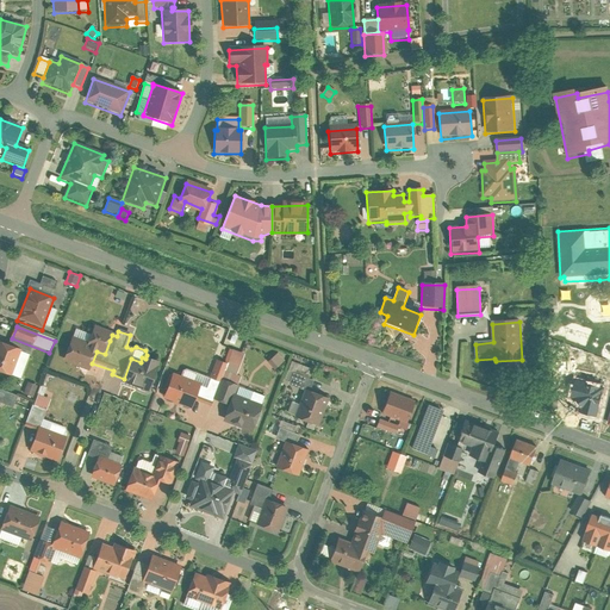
[(87,348),(89,349),(89,350),(70,343),(63,362),(89,373),(92,363),(97,352),(105,354),(110,341),(92,334),(87,348)]
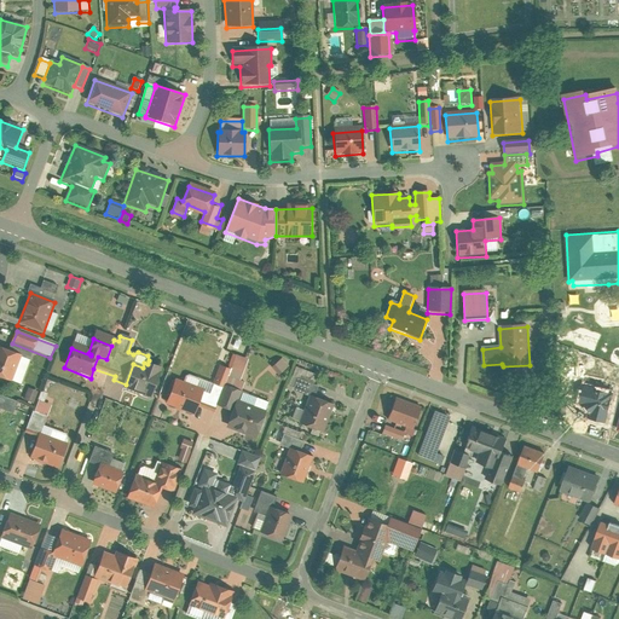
[(0,348),(0,380),(10,385),(22,357),(0,348)]
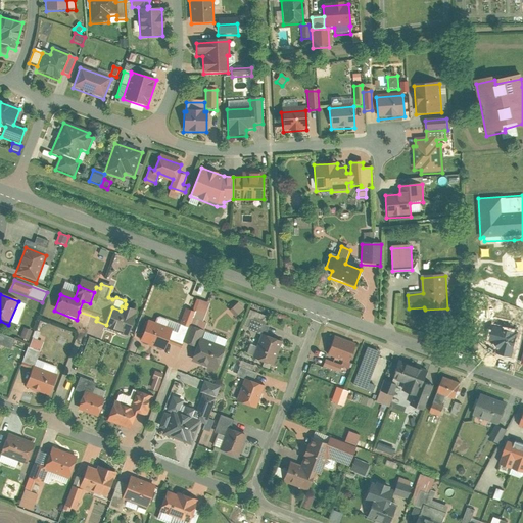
[(203,331),(205,325),(202,323),(208,305),(196,300),(192,313),(186,310),(179,326),(188,329),(189,326),(203,331)]
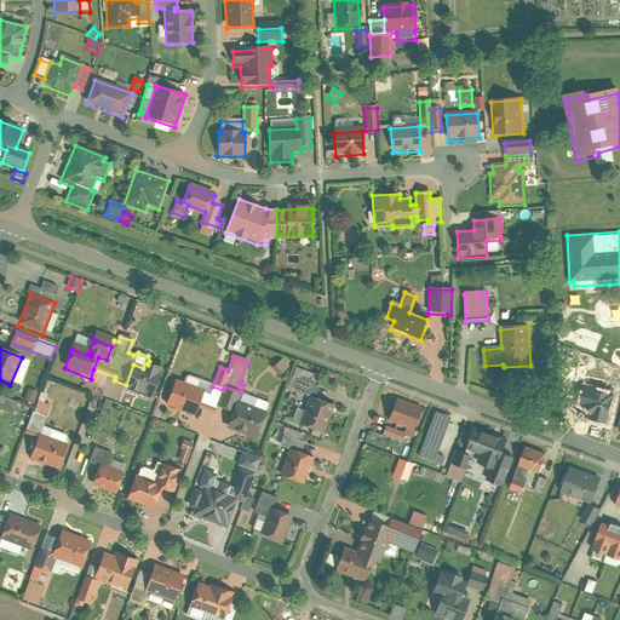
[(271,367),(279,375),(290,366),(282,357),(271,367)]
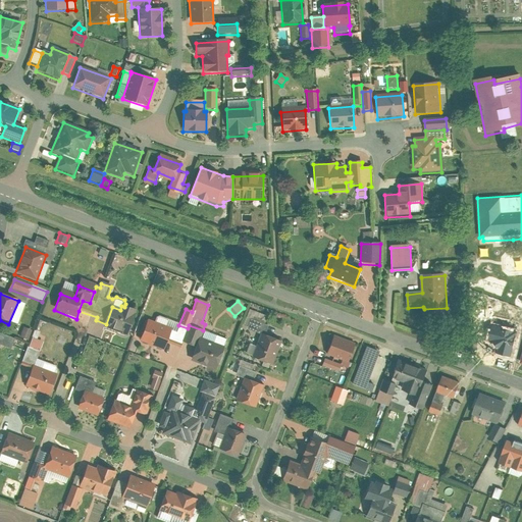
[(104,328),(127,336),(136,315),(135,315),(136,311),(121,306),(120,310),(112,307),(106,324),(104,328)]
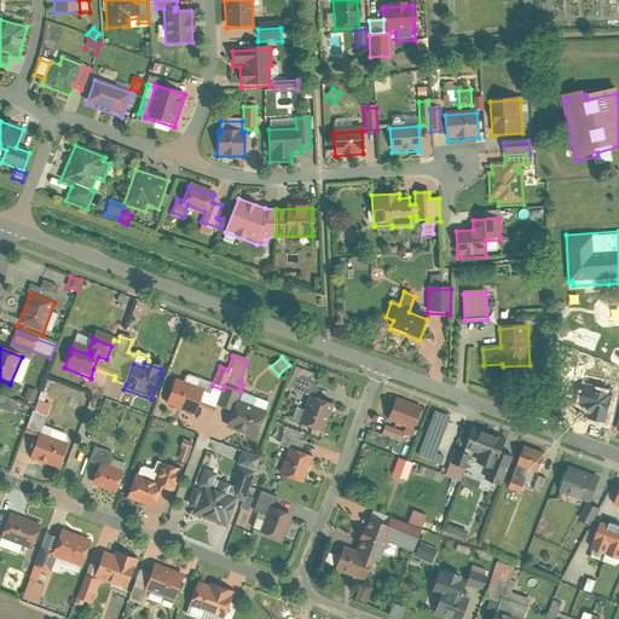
[(317,376),(295,368),(289,386),(294,388),(293,392),(316,400),(319,388),(313,386),(317,376)]
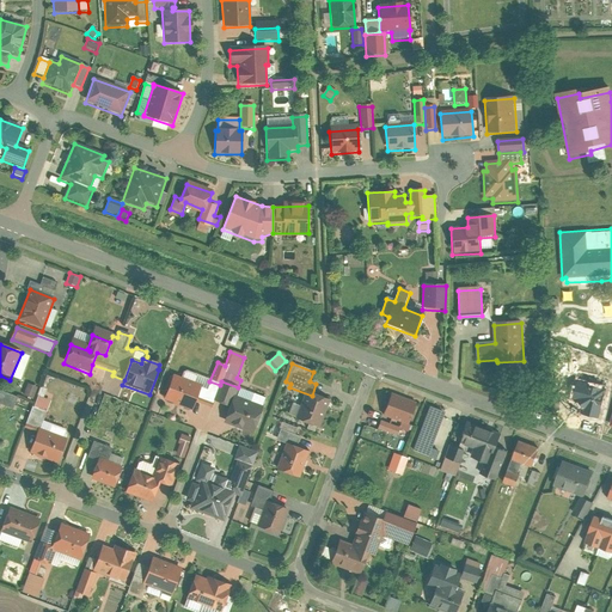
[(184,372),(182,380),(173,377),(164,402),(193,411),(195,403),(210,409),(220,385),(184,372)]
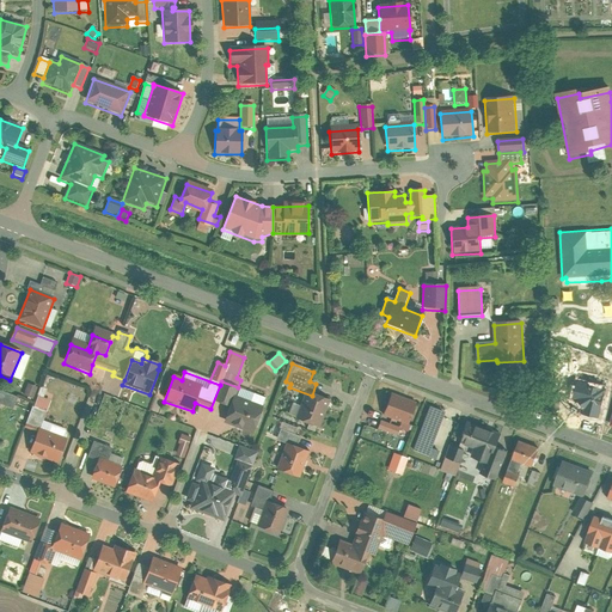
[(607,390),(577,381),(569,409),(600,417),(607,390)]
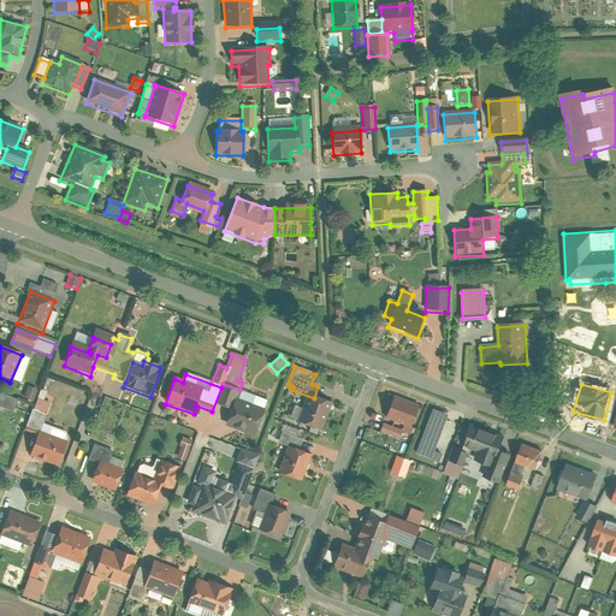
[(236,404),(241,391),(223,385),(215,406),(231,412),(225,428),(254,439),(262,414),(236,404)]
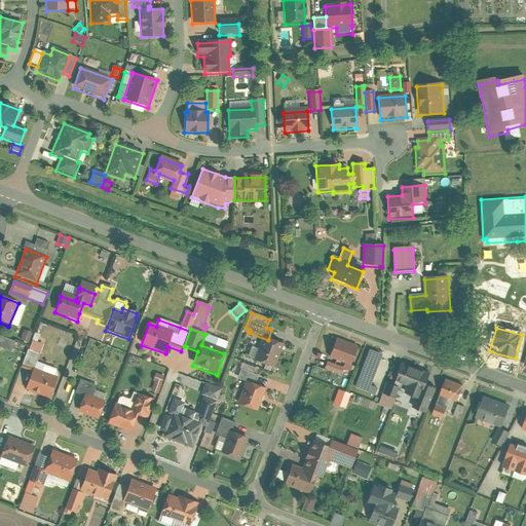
[(20,342),(28,344),(32,334),(24,332),(20,342)]
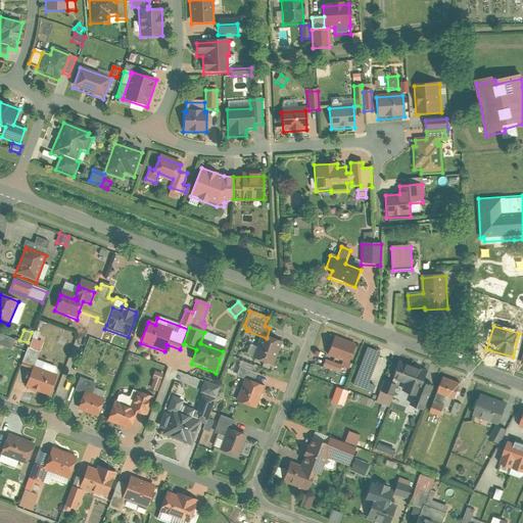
[(200,343),(223,351),(227,341),(204,333),(200,343)]
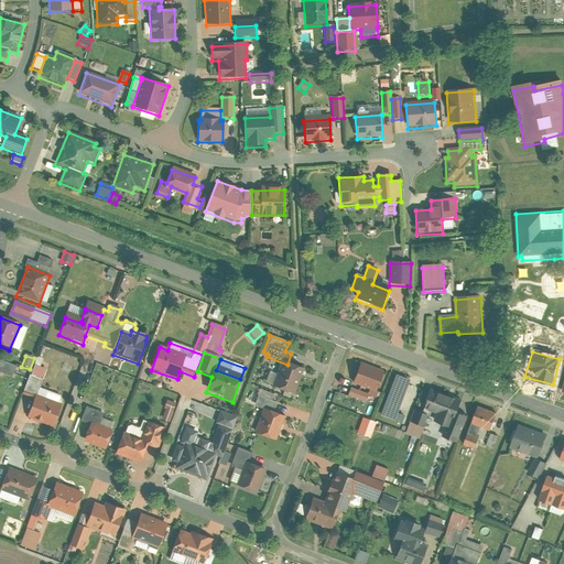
[(15,367),(0,360),(0,373),(11,378),(15,367)]
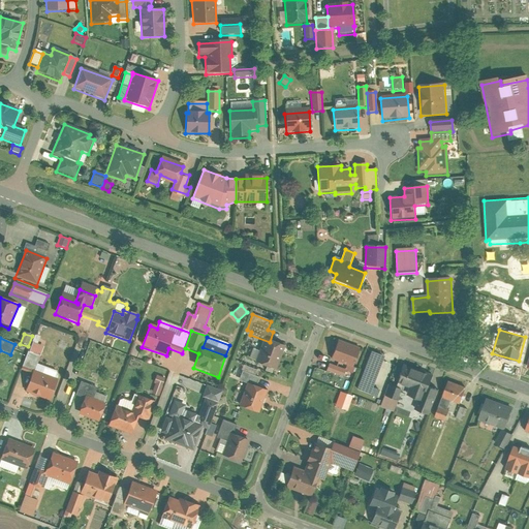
[(255,364),(276,372),(285,347),(263,340),(255,364)]
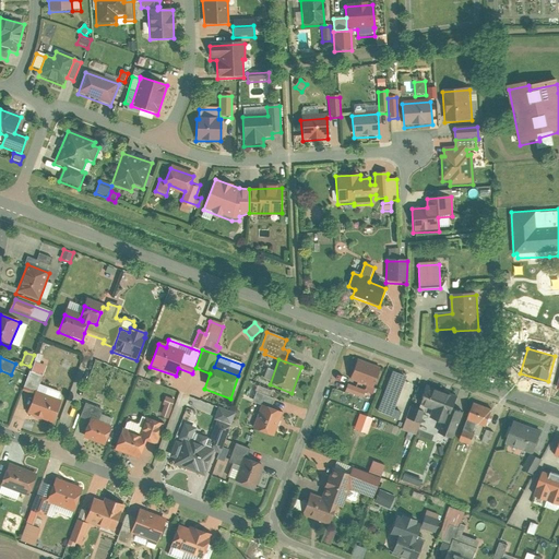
[(380,368),(358,360),(351,381),(372,390),(380,368)]
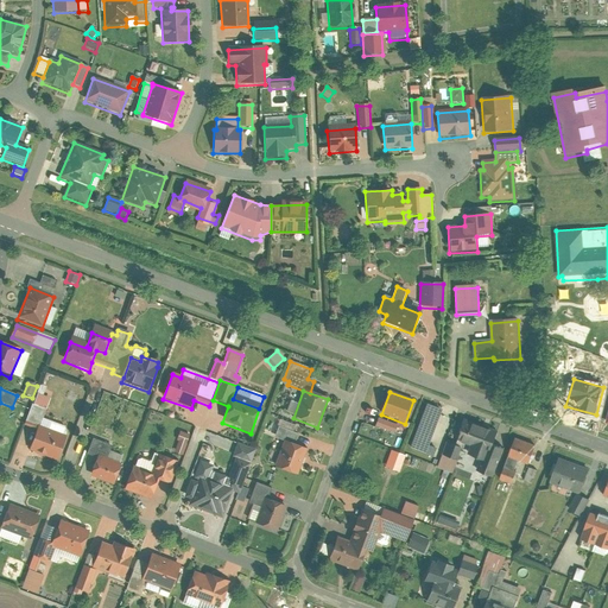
[(33,406),(45,411),(49,399),(37,396),(33,406)]
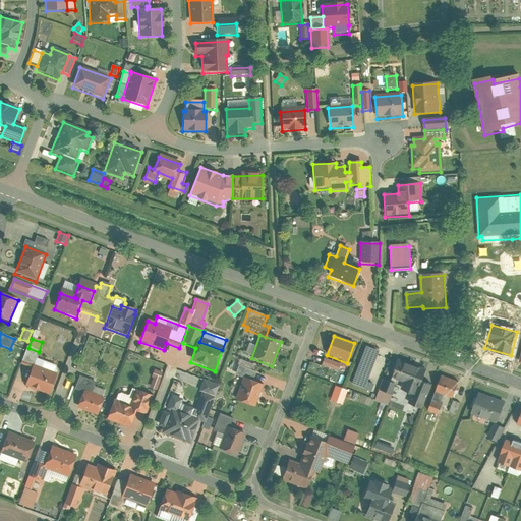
[(365,347),(351,386),(370,393),(373,386),(367,384),(379,353),(365,347)]
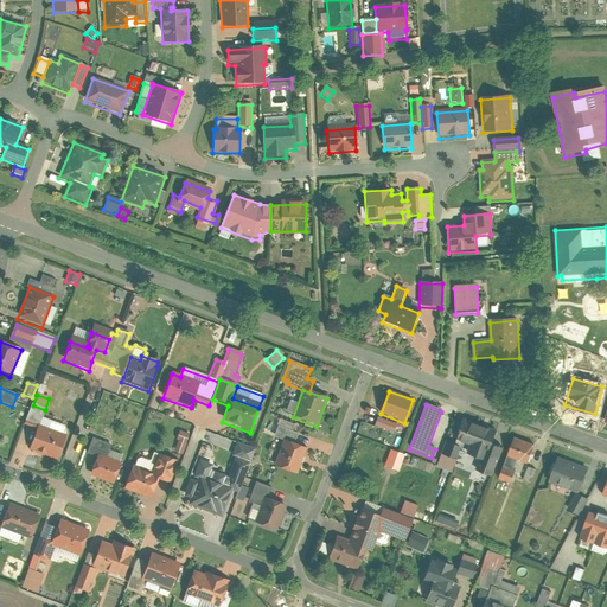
[(26,421),(39,426),(45,410),(33,406),(31,406),(26,421)]
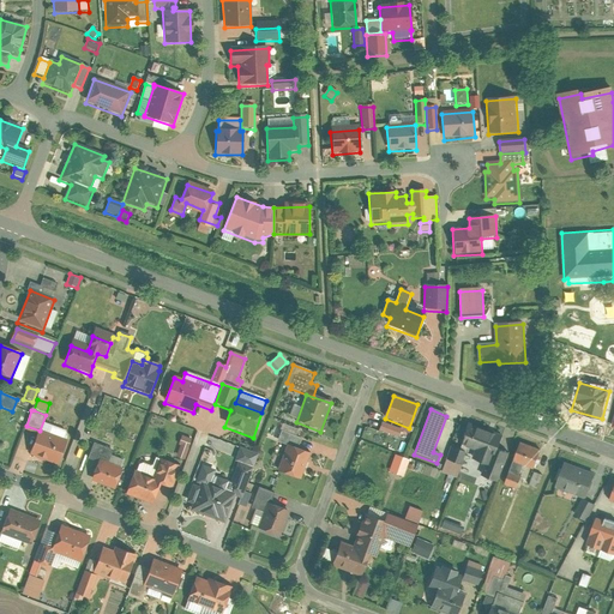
[(461,446),(476,452),(473,462),(486,468),(482,479),(499,485),(510,456),(500,452),(506,438),(470,423),(461,446)]
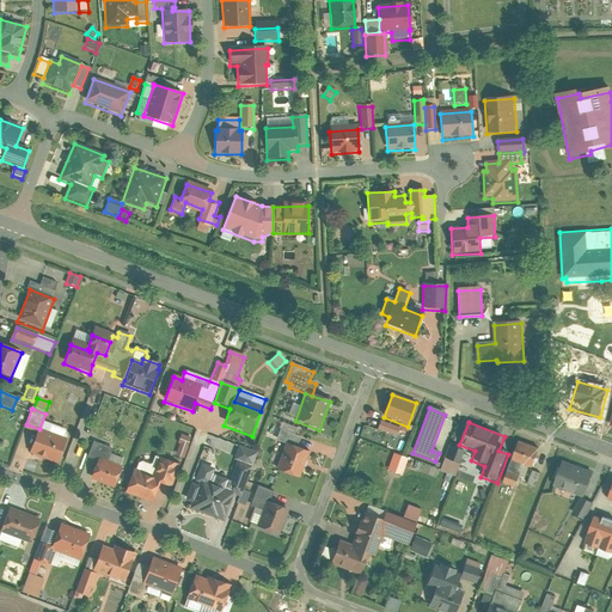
[(298,429),(282,423),(280,430),(295,435),(298,429)]
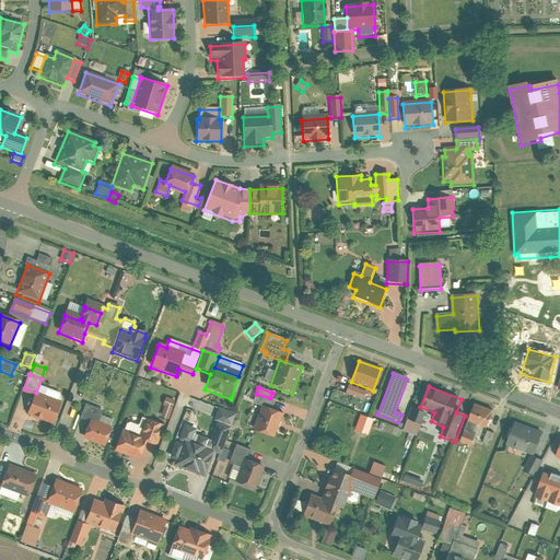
[(365,393),(348,387),(346,395),(362,400),(365,393)]
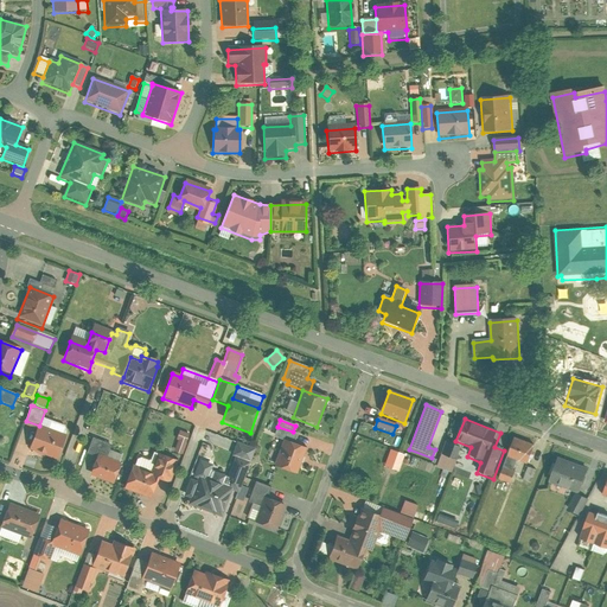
[(65,438),(38,427),(30,452),(57,461),(65,438)]
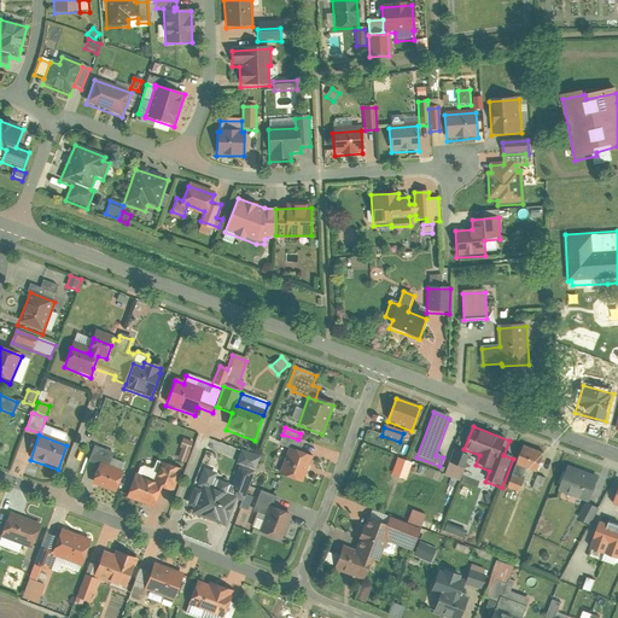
[(304,442),(283,435),(279,445),(301,453),(304,442)]
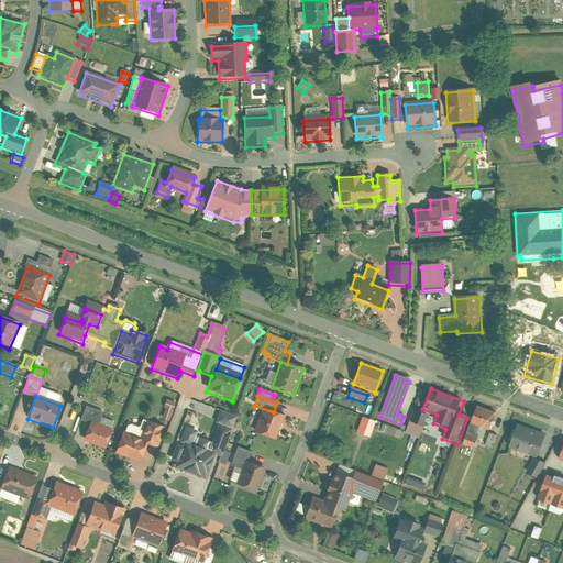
[(162,420),(169,423),(176,405),(166,401),(164,409),(166,410),(162,420)]
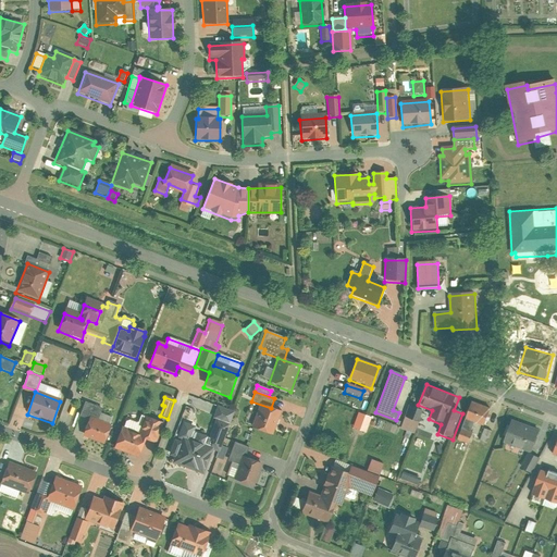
[(79,418),(88,421),(83,437),(103,445),(111,425),(98,421),(102,409),(85,403),(79,418)]
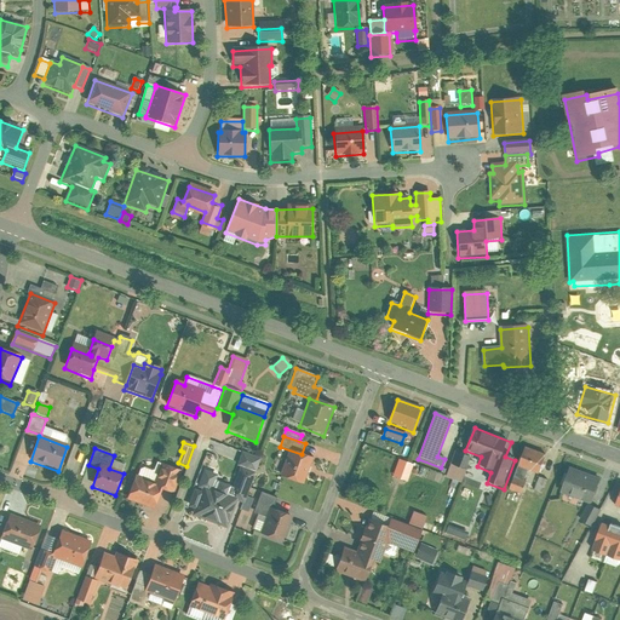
[(290,452),(280,477),(303,487),(313,460),(290,452)]
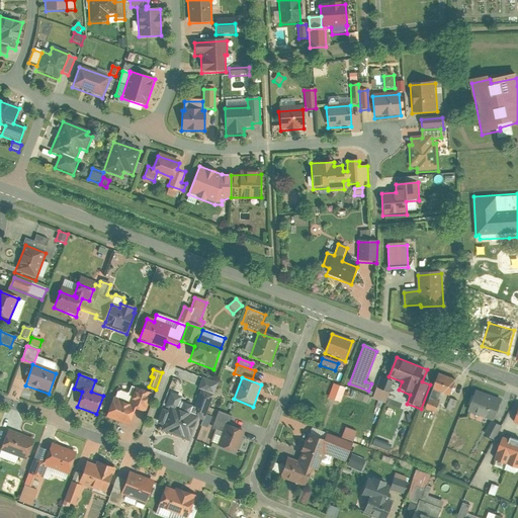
[(380,377),(372,399),(385,404),(394,382),(380,377)]
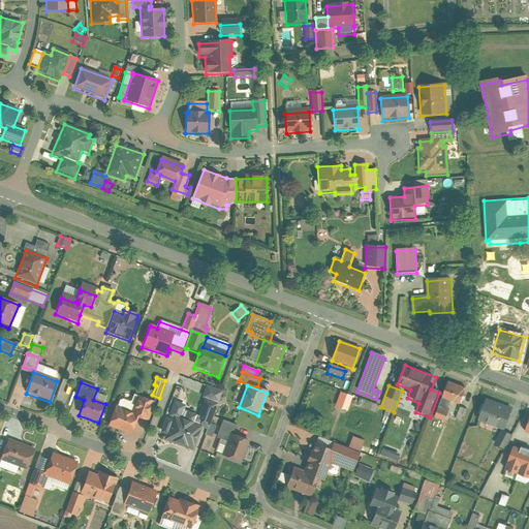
[(223,393),(207,386),(201,398),(218,404),(223,393)]
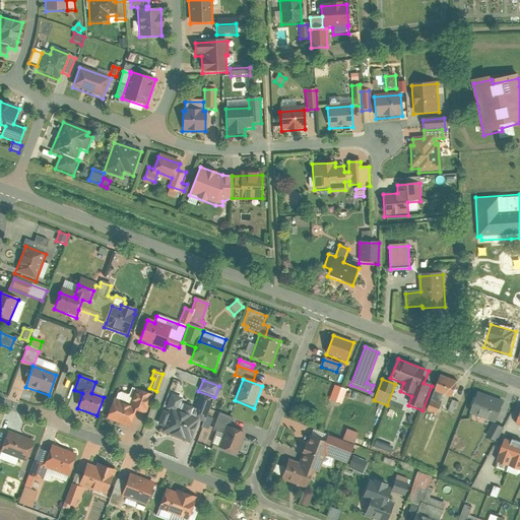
[(440,381),(435,393),(451,399),(456,387),(440,381)]
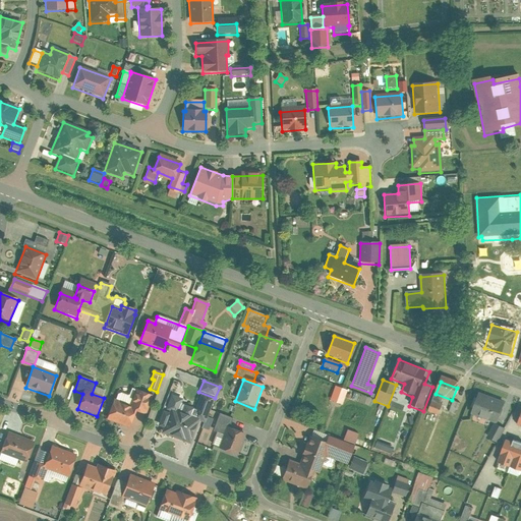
[(330,402),(342,406),(347,392),(335,388),(330,402)]
